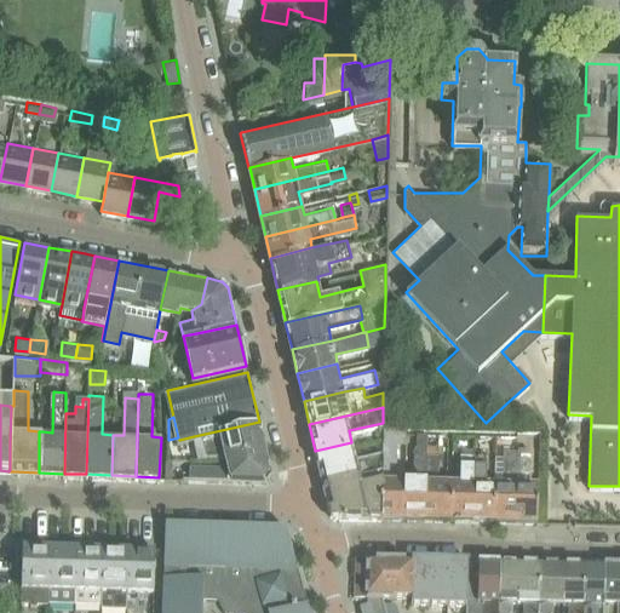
[(224,456),(265,446),(259,422),(194,436),(199,457),(224,456)]
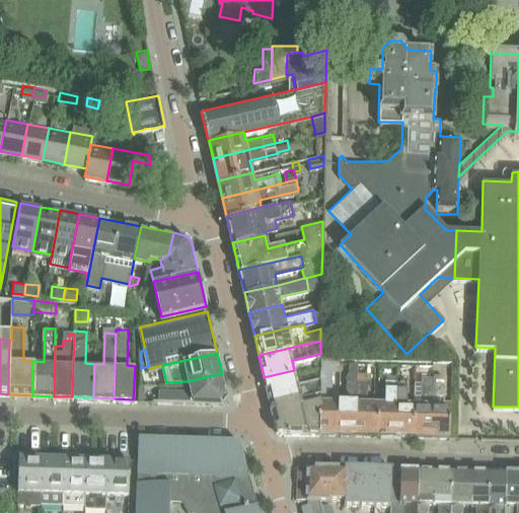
[(320,356),(320,377),(319,390),(319,430),(326,430),(328,432),(335,432),(337,430),(338,430),(339,400),(330,400),(331,378),(331,356),(320,356)]
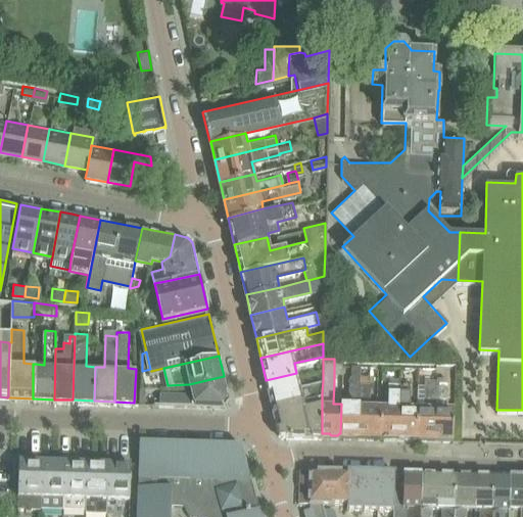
[(347,404),(341,404),(340,433),(341,433),(343,435),(349,436),(351,434),(358,434),(360,381),(360,364),(351,363),(350,381),(348,381),(347,404)]
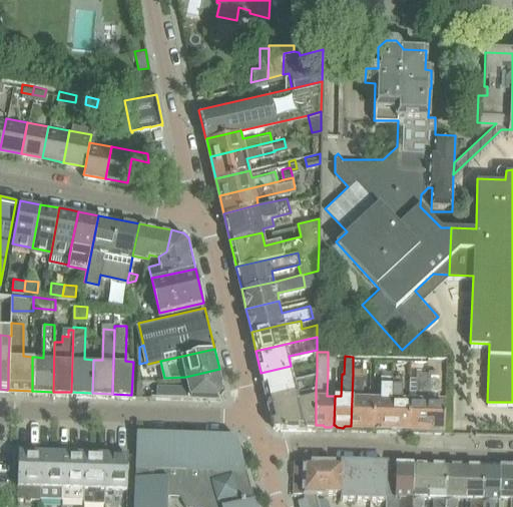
[(294,378),(291,366),(261,373),(268,399),(297,391),(316,386),(317,373),(294,378)]
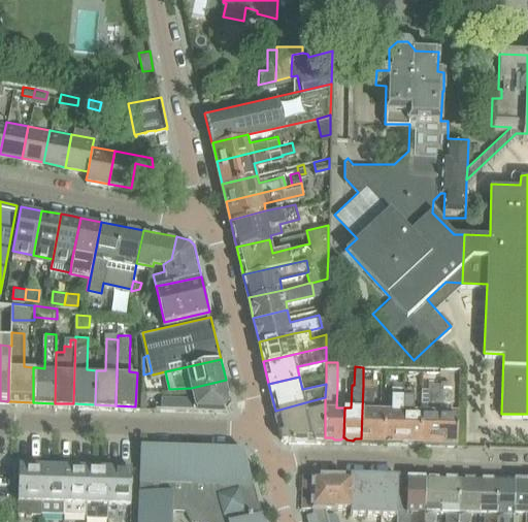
[(363,385),(361,438),(368,438),(370,441),(376,441),(378,438),(384,438),(384,409),(373,409),(374,386),(372,386),(372,378),(363,378),(363,385)]
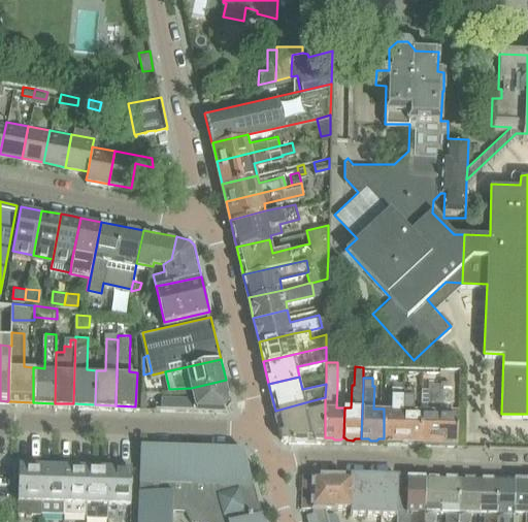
[(156,400),(156,406),(226,409),(231,403),(226,380),(191,388),(193,395),(167,394),(162,394),(162,400),(156,400)]
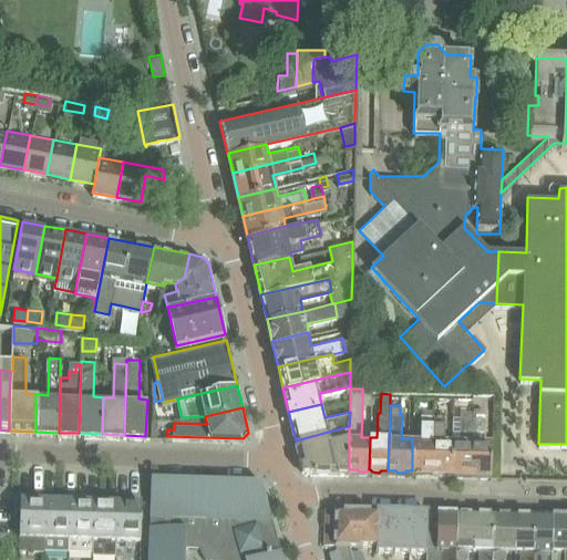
[(452,439),(452,472),(453,472),(455,474),(461,475),(463,473),(471,473),(472,416),(472,410),(465,410),(460,410),(460,416),(459,439),(452,439)]
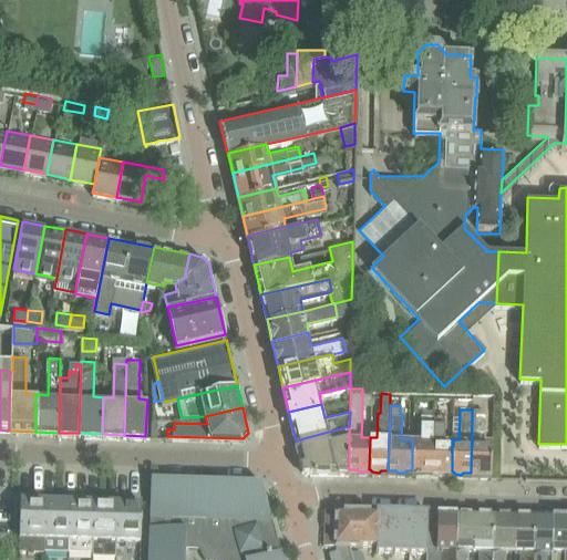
[(424,472),(432,472),(433,414),(422,414),(421,438),(412,438),(412,470),(414,470),(415,473),(422,474),(424,472)]
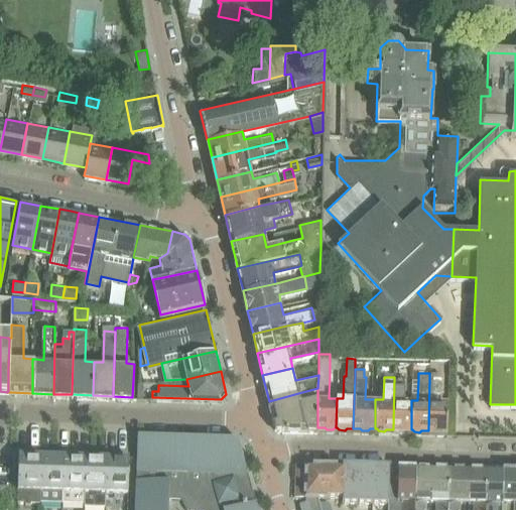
[(404,378),(394,377),(393,429),(399,429),(401,431),(407,431),(409,429),(411,429),(411,400),(404,400),(404,378)]
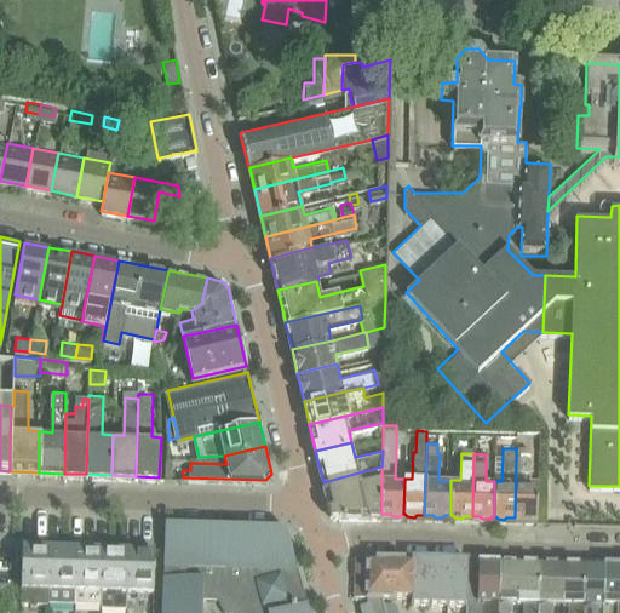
[(516,456),(515,517),(522,517),(524,520),(532,520),(534,517),(537,517),(538,482),(527,482),(528,457),(516,456)]
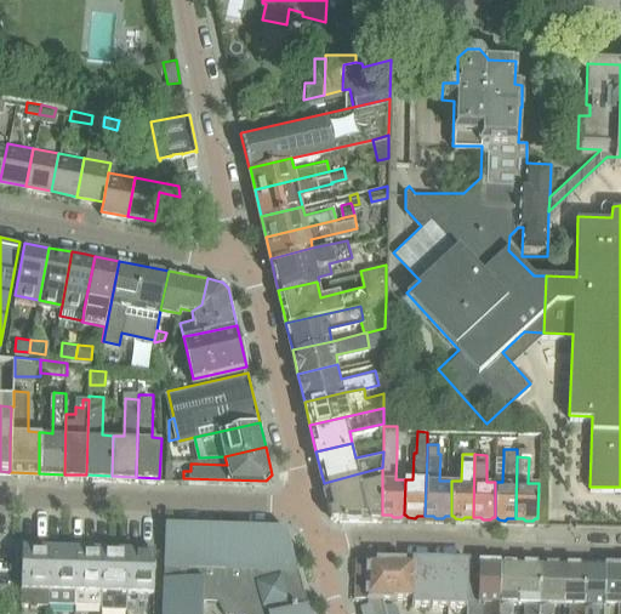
[(382,515),(382,467),(359,473),(324,483),(330,513),(334,516),(382,517),(382,515)]
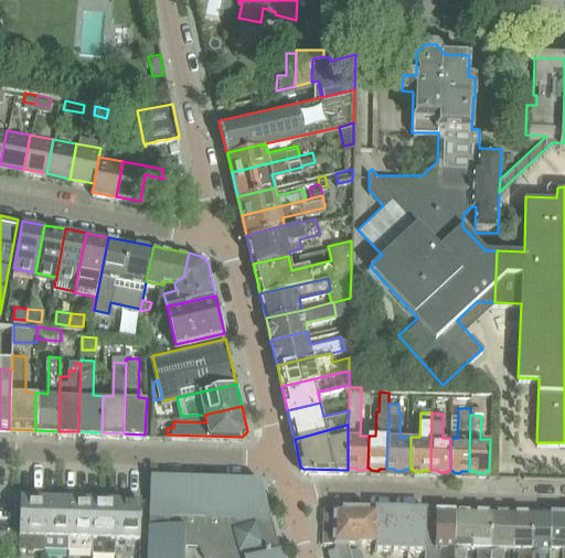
[(150,473),(148,557),(184,557),(185,543),(199,543),(205,556),(230,557),(228,557),(284,557),(280,544),(274,534),(272,524),(272,514),(260,476),(150,473)]
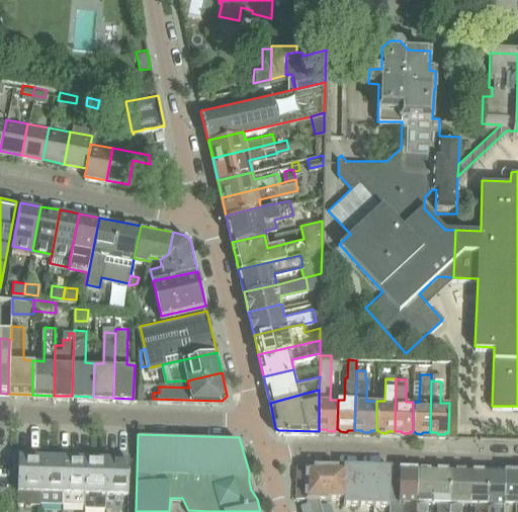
[(19,452),(17,501),(25,501),(25,503),(31,503),(31,501),(40,502),(40,500),(39,500),(41,453),(19,452)]
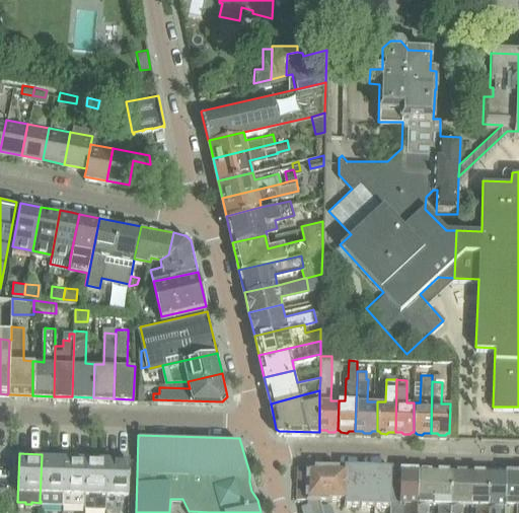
[(62,502),(62,490),(63,455),(42,454),(40,501),(41,501),(62,502)]
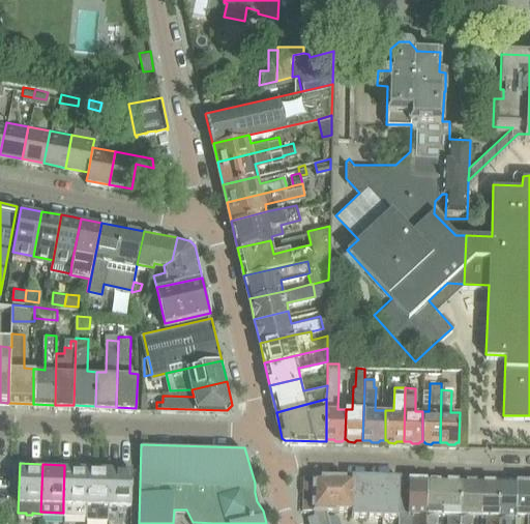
[(64,465),(63,500),(63,513),(86,514),(87,465),(64,465)]
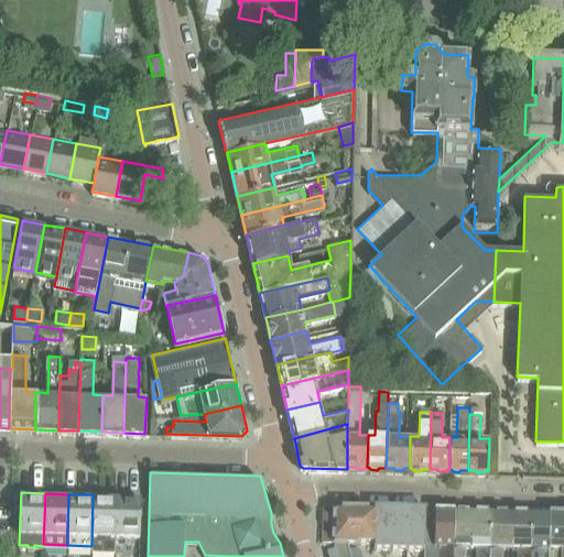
[(115,549),(116,533),(117,495),(93,494),(91,546),(91,549),(115,549)]
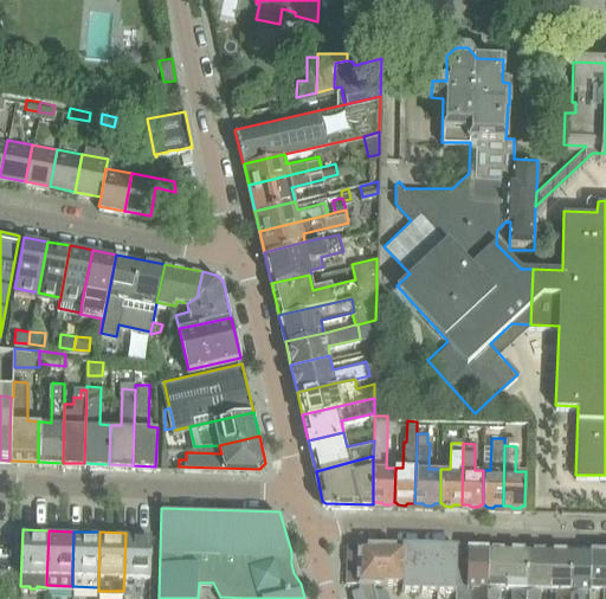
[(152,534),(126,533),(124,573),(150,574),(152,534)]
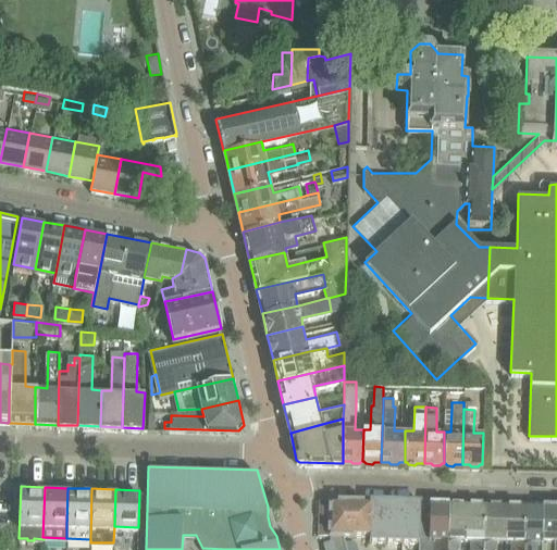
[(329,497),(327,533),(331,533),(351,534),(351,532),(370,533),(371,498),(329,497)]
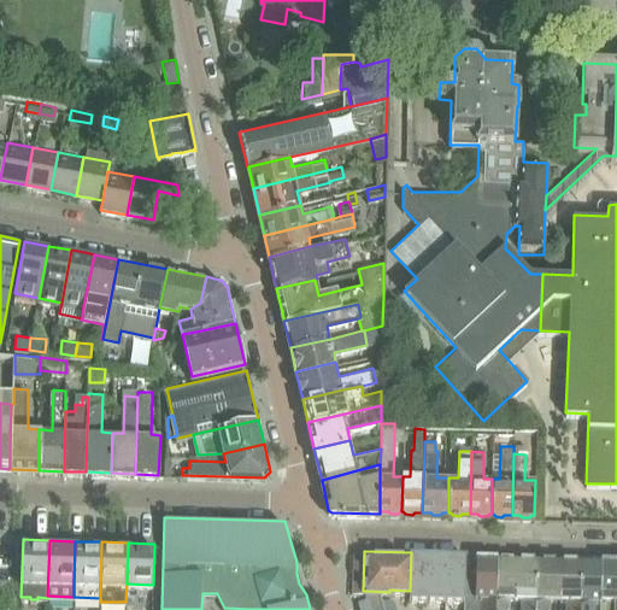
[(410,591),(410,597),(428,597),(429,552),(411,552),(410,591)]
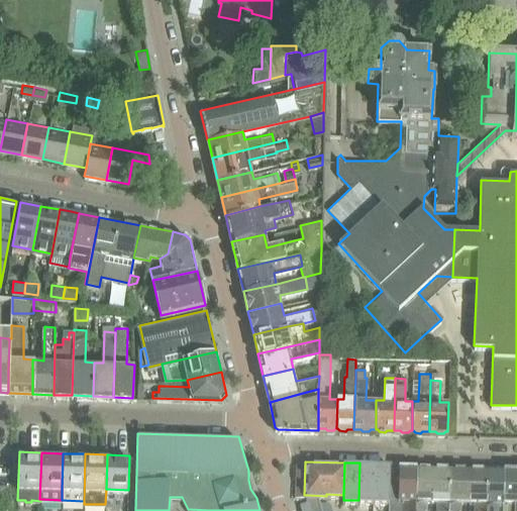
[(359,463),(358,500),(374,501),(375,464),(359,463)]
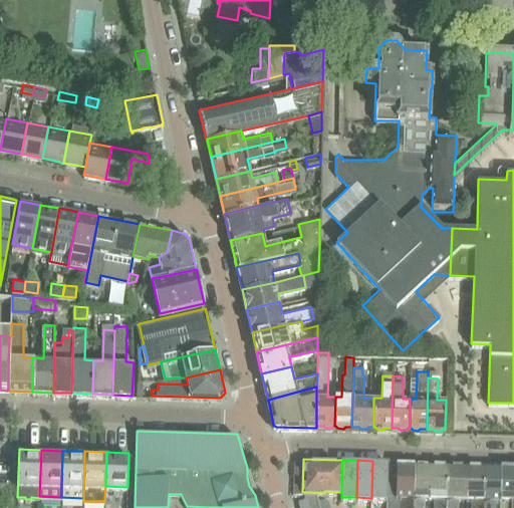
[(372,461),(371,498),(387,498),(388,463),(389,461),(372,461)]
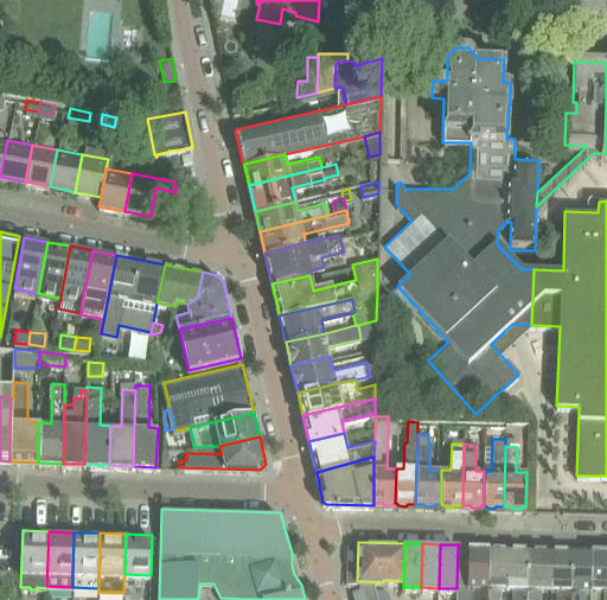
[(457,588),(457,599),(487,599),(489,546),(468,546),(468,547),(458,547),(457,588)]
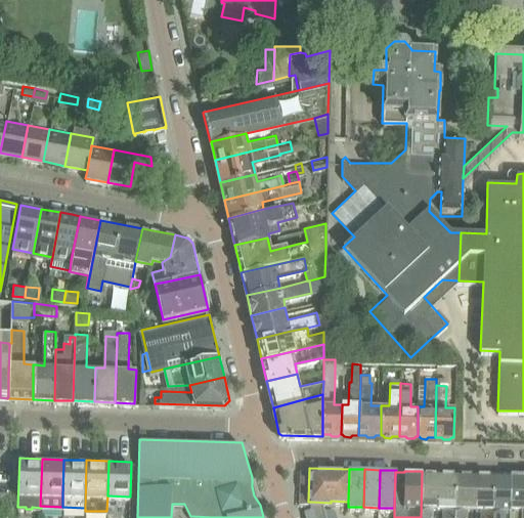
[(433,517),(433,506),(438,506),(439,472),(422,471),(421,517),(433,517)]
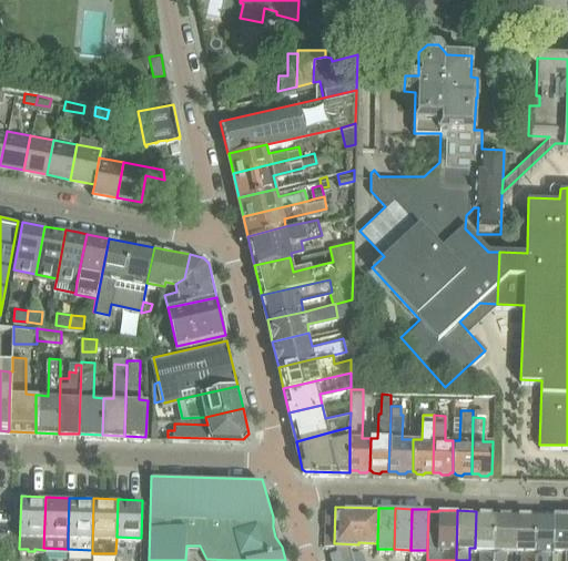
[(494,560),(496,511),(476,511),(475,548),(480,548),(480,560),(494,560)]
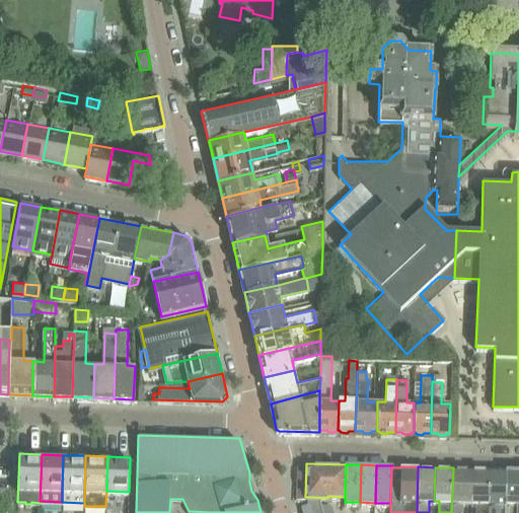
[(472,468),(453,467),(451,512),(462,512),(463,502),(467,502),(471,502),(472,468)]
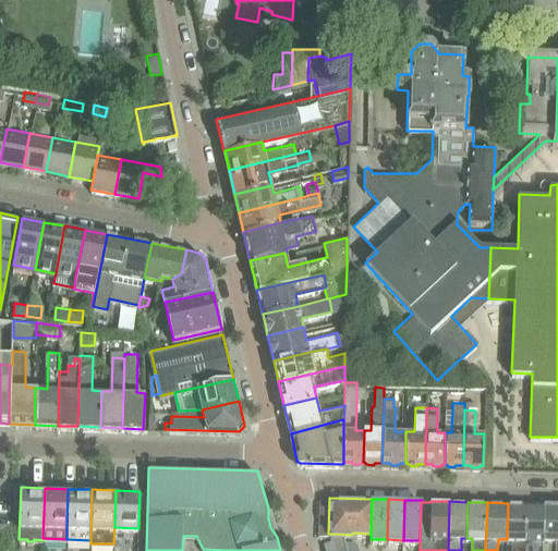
[(525,550),(526,503),(508,503),(507,539),(513,539),(512,550),(525,550)]
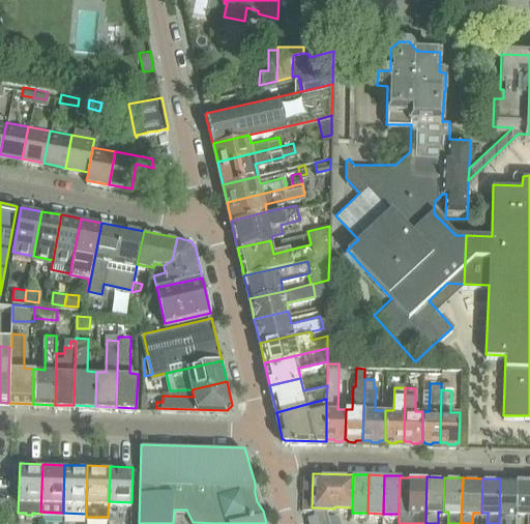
[(516,514),(517,479),(500,478),(499,523),(509,523),(510,514),(516,514)]
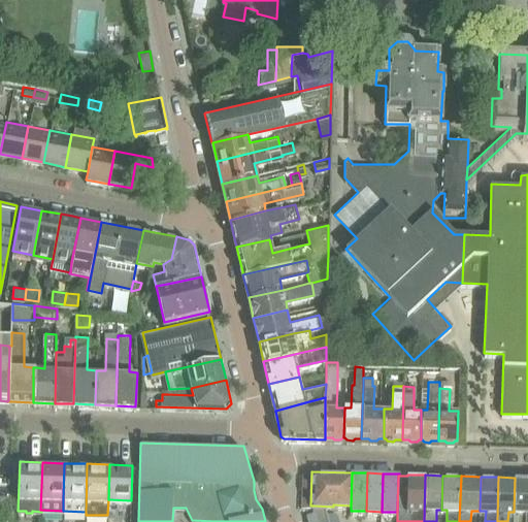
[(513,521),(527,521),(527,477),(515,478),(514,512),(513,521)]
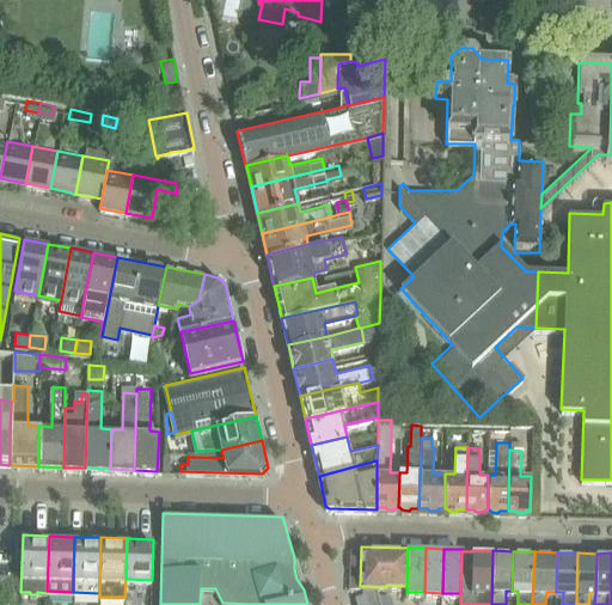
[(363,591),(355,594),(357,604),(363,604),(379,602),(377,592),(363,591)]
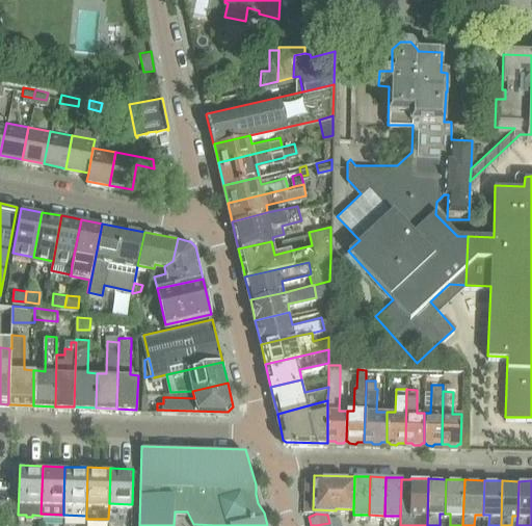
[(339,515),(327,515),(329,523),(330,525),(341,525),(339,516),(339,515)]
